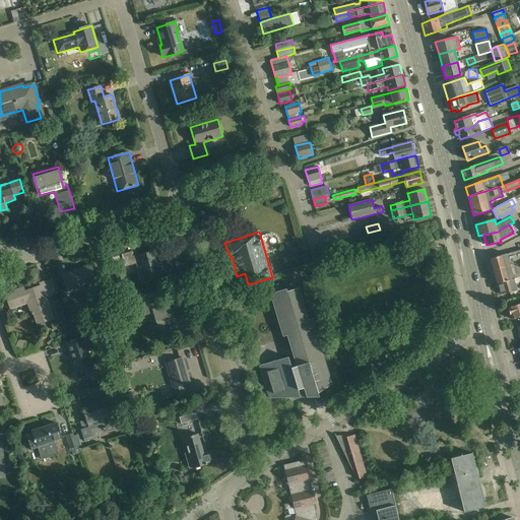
[(147,278),(154,276),(165,274),(157,250),(147,253),(147,252),(134,255),(133,251),(122,254),(125,267),(143,262),(147,278)]
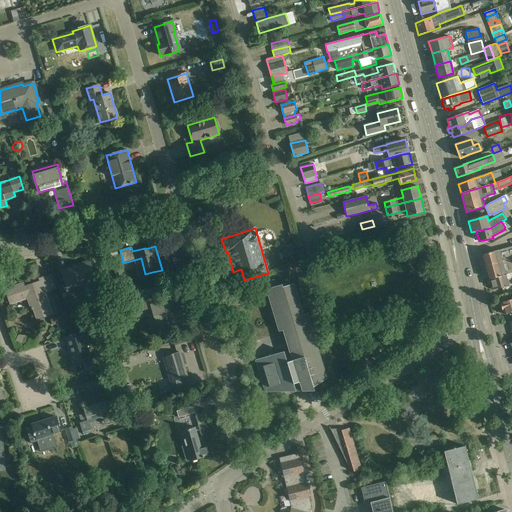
[(511,246),(483,254),(489,279),(510,273),(511,272),(511,246)]
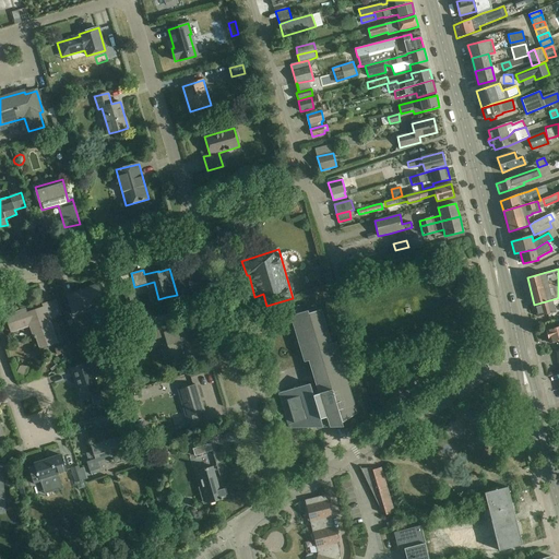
[(69,298),(68,295),(67,295),(73,314),(104,304),(97,285),(85,288),(86,292),(69,298)]
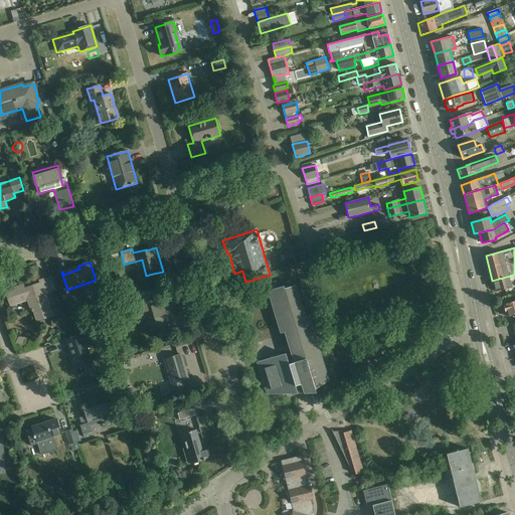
[(125,273),(122,265),(116,267),(119,274),(125,273)]
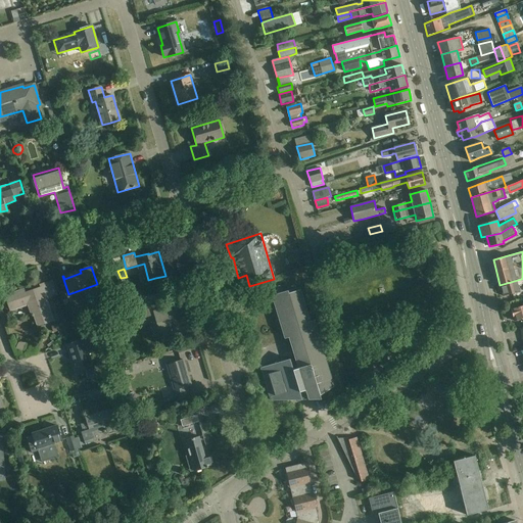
[(522,278),(521,279),(500,285),(501,285),(497,286),(498,291),(502,290),(503,296),(520,291),(518,285),(522,283),(522,278)]
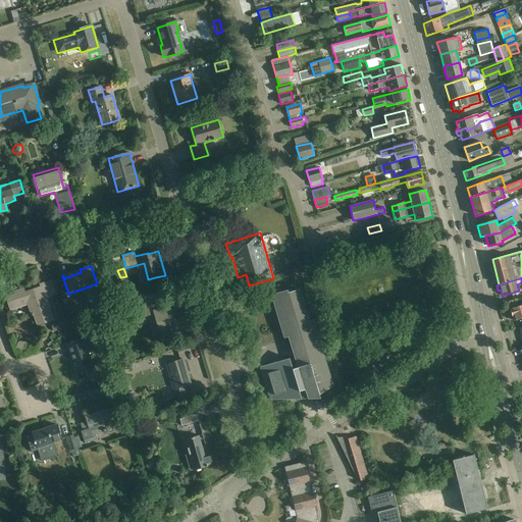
[(38,325),(47,322),(53,320),(46,298),(56,295),(52,280),(40,284),(41,288),(19,295),(18,291),(6,295),(11,310),(29,304),(33,316),(35,315),(38,325)]
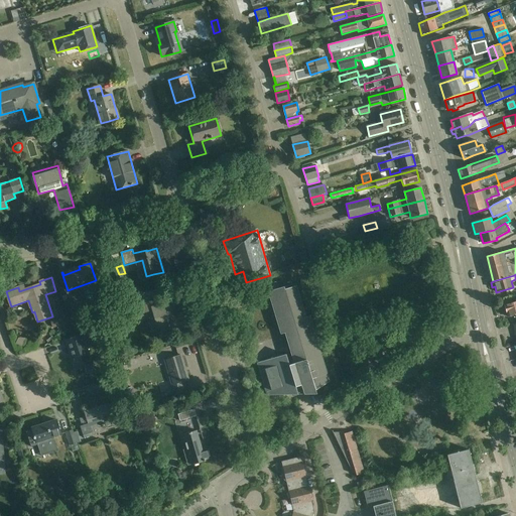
[(315,390),(318,388),(330,382),(310,320),(304,321),(303,318),(305,317),(296,286),(281,290),(280,288),(278,288),(276,282),(267,285),(281,334),(285,333),(294,363),(289,365),(285,354),(258,363),(267,395),(316,394),(315,390)]
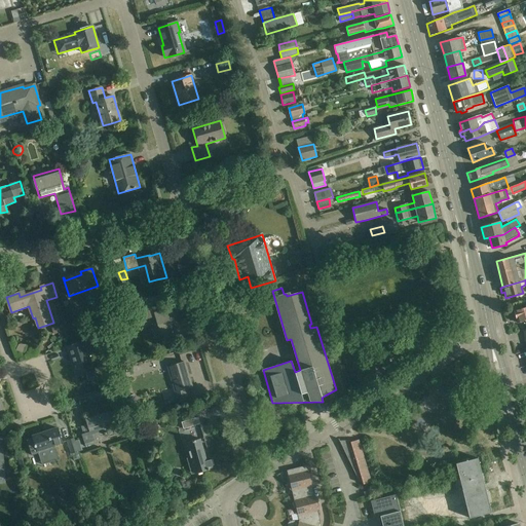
[(158,311),(157,306),(142,310),(145,318),(154,315),(162,343),(175,339),(170,322),(174,321),(172,314),(174,313),(172,307),(158,311)]
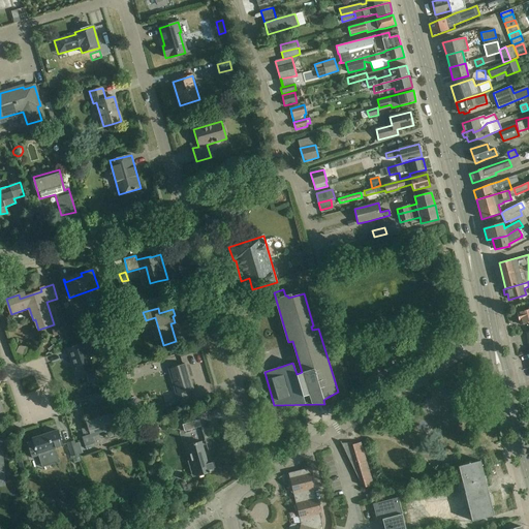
[(528,309),(517,313),(518,314),(516,315),(517,319),(519,320),(521,324),(528,322),(528,323),(528,309)]
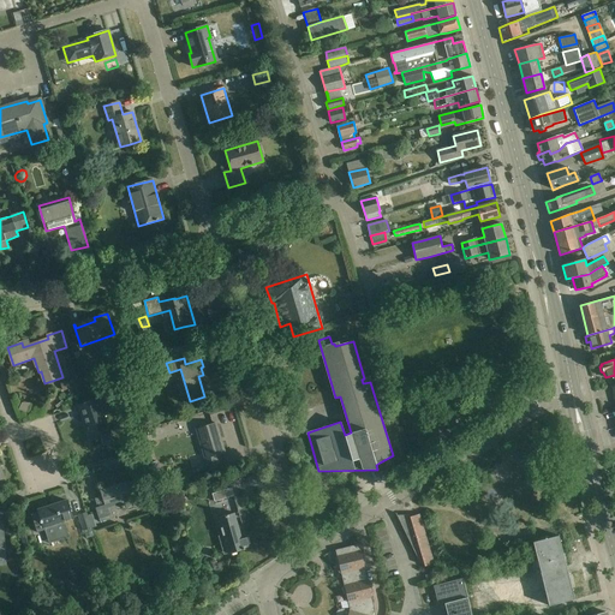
[(123,376),(117,384),(124,389),(130,381),(123,376)]
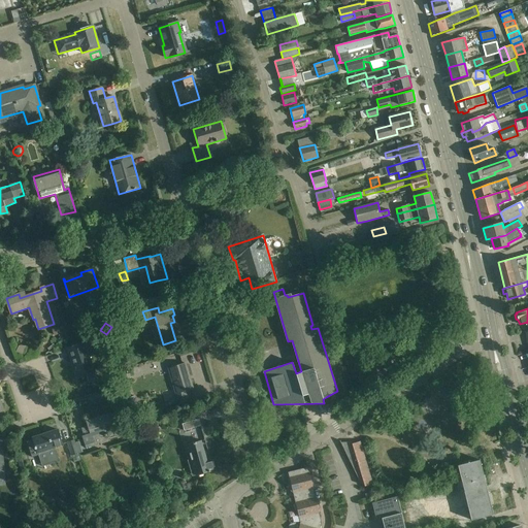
[(61,333),(58,326),(52,328),(54,335),(61,333)]
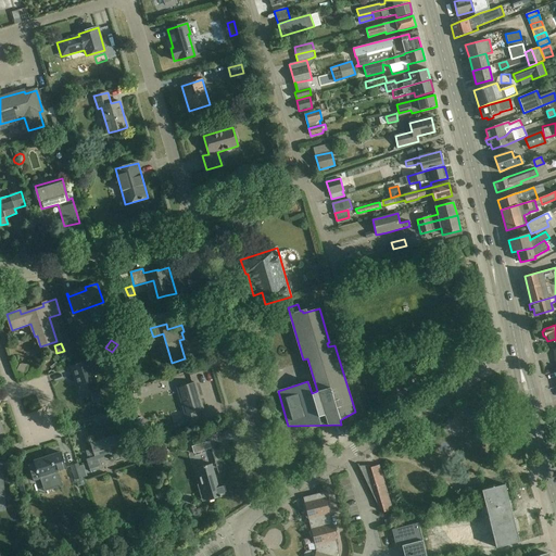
[(81,364),(72,367),(81,397),(91,394),(95,401),(102,399),(99,392),(93,374),(109,368),(104,356),(89,361),(81,364)]
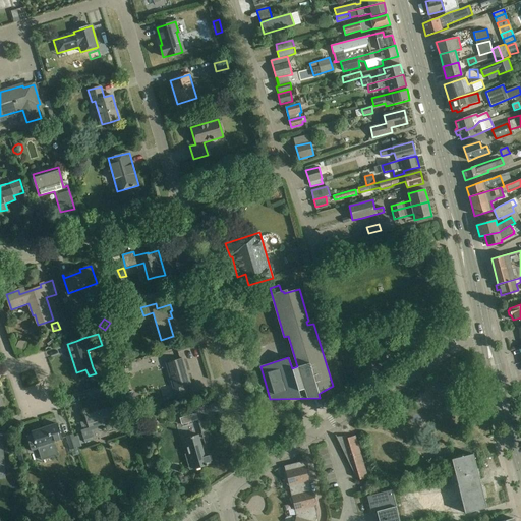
[(177,399),(178,398),(188,395),(185,385),(190,383),(183,358),(167,363),(177,399)]
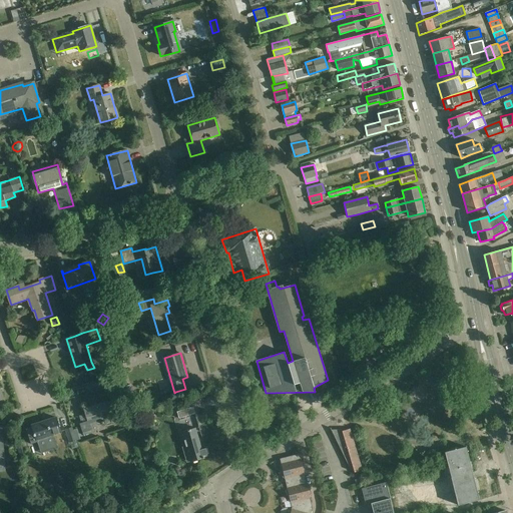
[(119,387),(115,375),(107,377),(111,389),(119,387)]
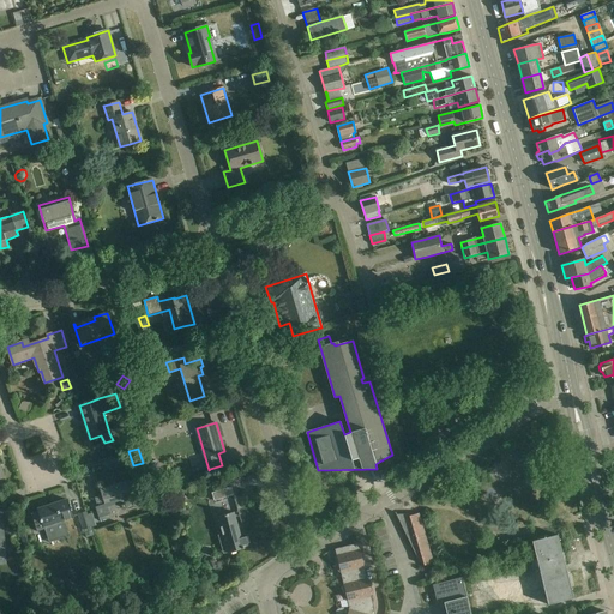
[(192,470),(205,465),(203,458),(190,462),(192,470)]
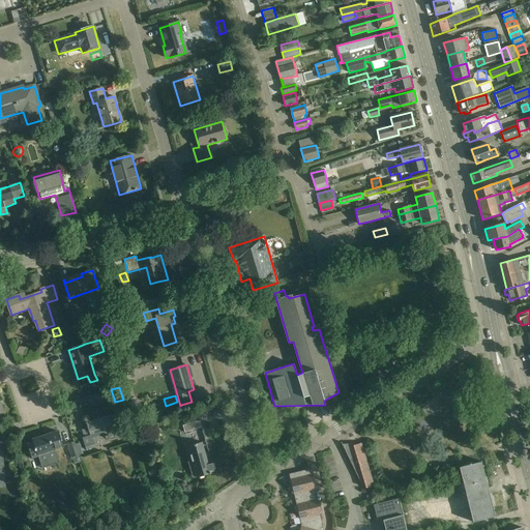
[(135,398),(126,400),(131,418),(140,415),(135,398)]
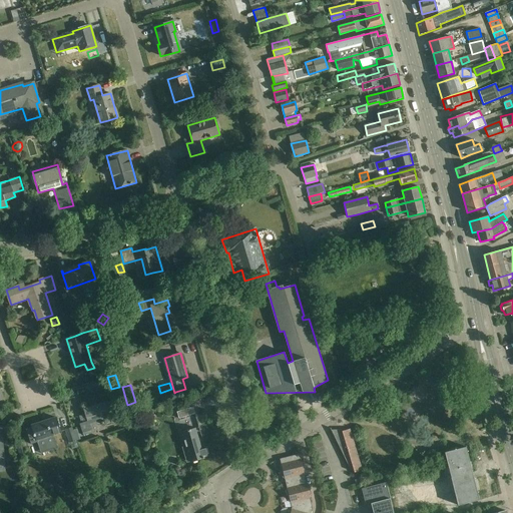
[(79,424),(83,433),(83,435),(98,430),(96,425),(106,422),(103,412),(111,410),(108,401),(83,409),(87,421),(79,424)]
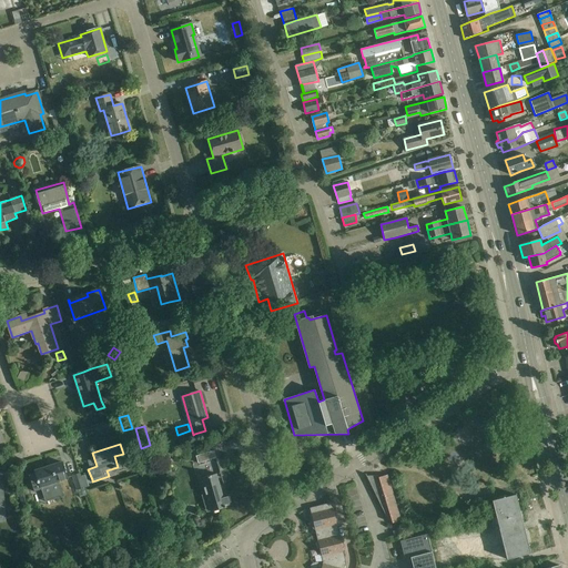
[(199,463),(205,462),(216,458),(214,450),(196,456),(199,463)]
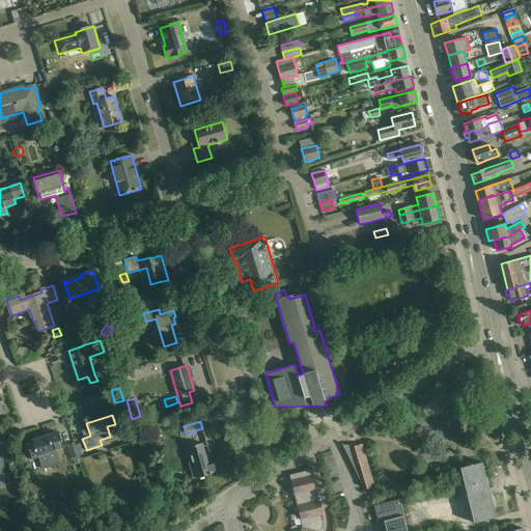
[(60,464),(56,450),(63,447),(58,432),(32,441),(33,443),(27,444),(30,453),(32,459),(38,457),(43,470),(60,464)]
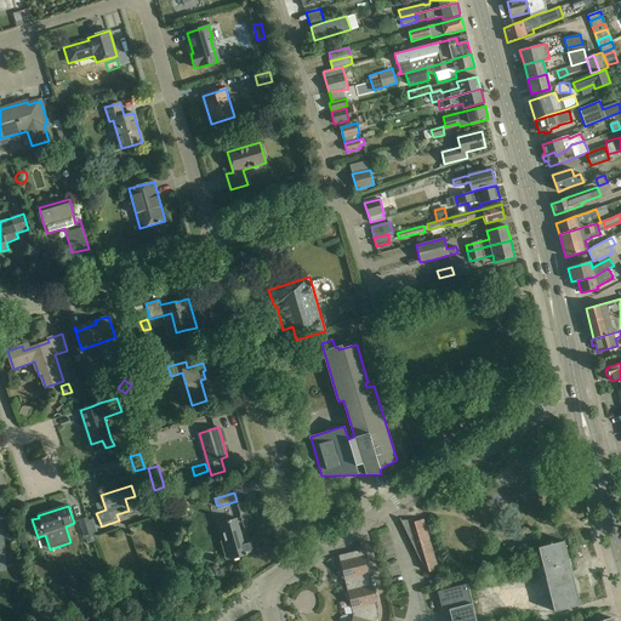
[(85,536),(86,536),(87,541),(93,540),(92,534),(93,534),(87,517),(80,519),(85,536)]
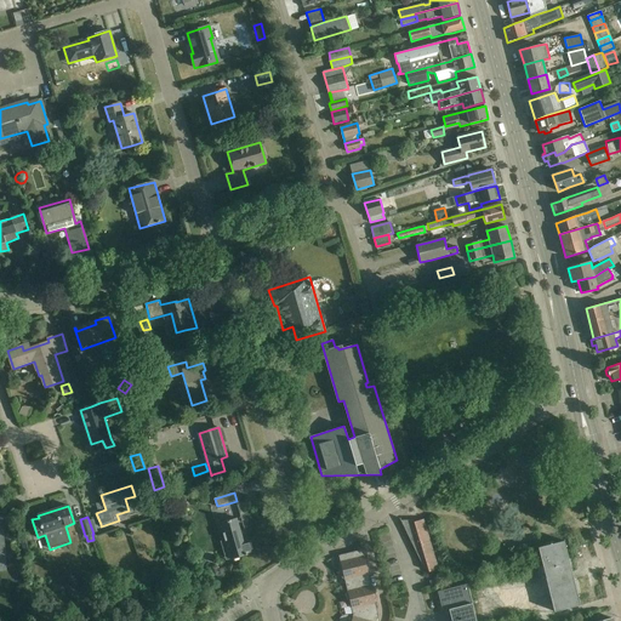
[(220,523),(227,548),(231,559),(248,554),(246,552),(251,551),(249,542),(244,545),(237,518),(220,523)]
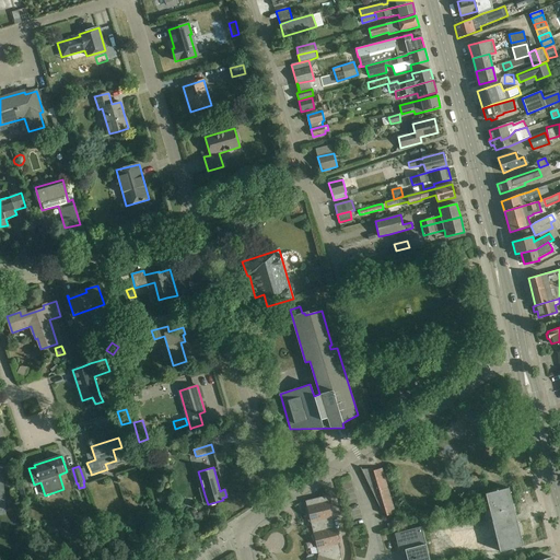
[(361,467),(360,467),(383,513),(385,511),(387,515),(396,513),(382,468),(374,470),(373,469),(362,469),(361,467)]
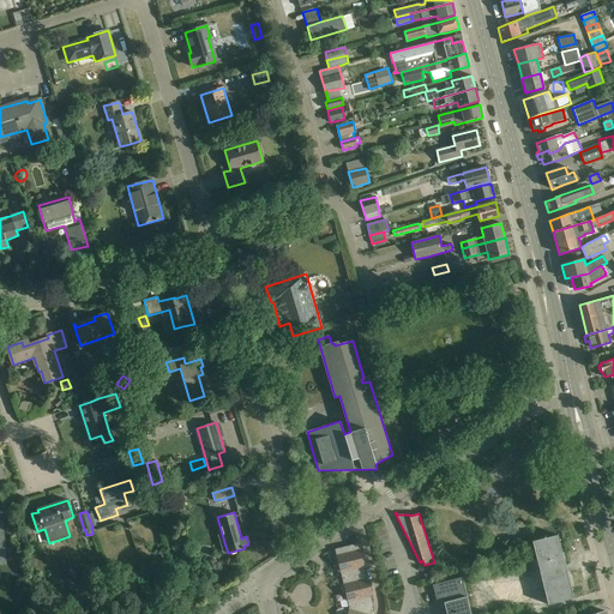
[(558,535),(533,541),(537,561),(541,578),(548,605),(573,599),(558,535)]
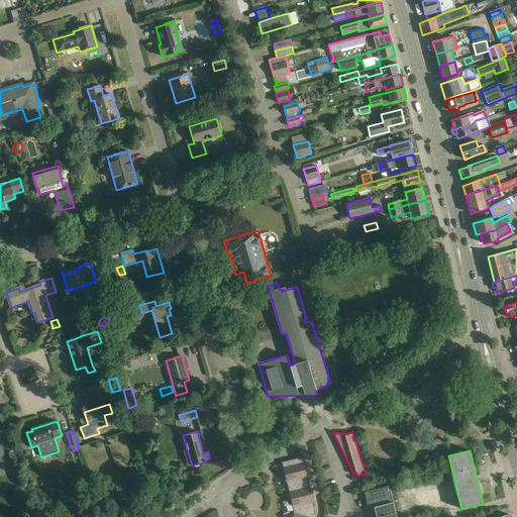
[(284,476),(306,470),(306,467),(303,466),(302,457),(282,462),(283,468),(282,470),(284,476)]
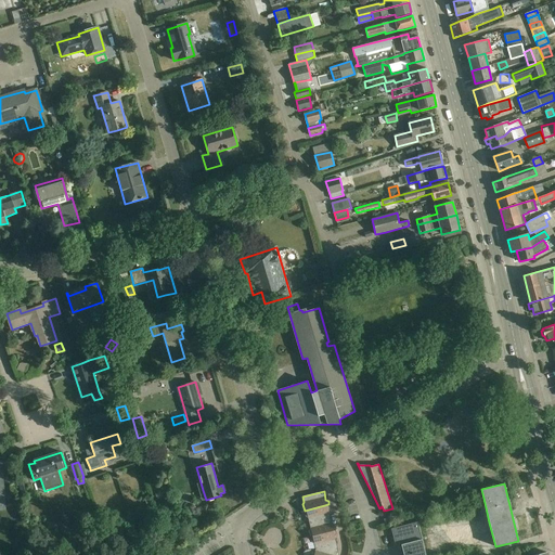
[(309,523),(331,518),(328,510),(330,507),(328,504),(305,511),(306,516),(308,518),(309,523)]
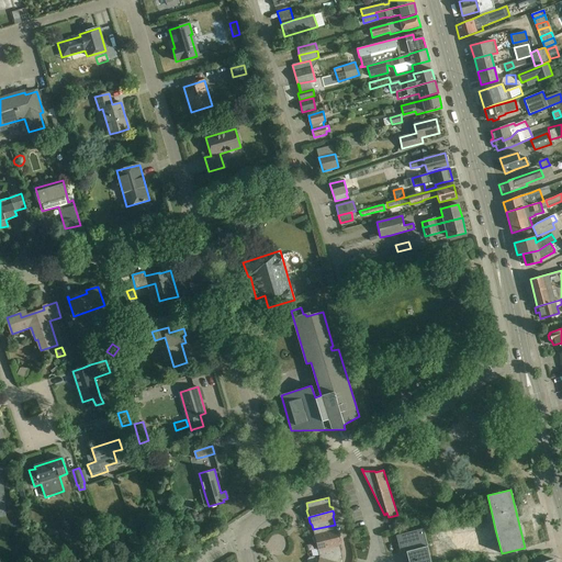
[(315,543),(339,537),(339,534),(336,532),(335,525),(313,529),(314,535),(313,537),(315,543)]
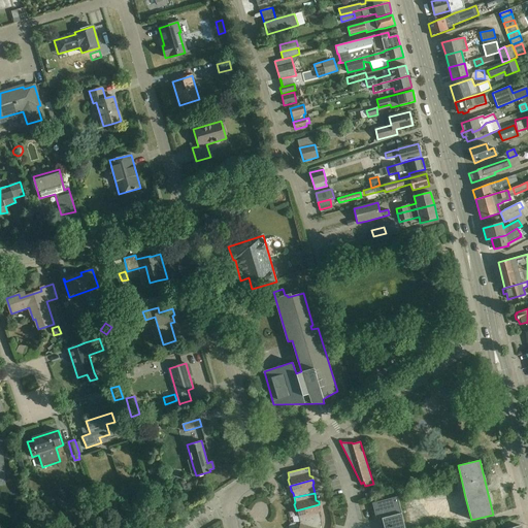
[(383,518),(382,518),(384,527),(404,527),(397,496),(372,503),(375,517),(382,515),(383,518)]
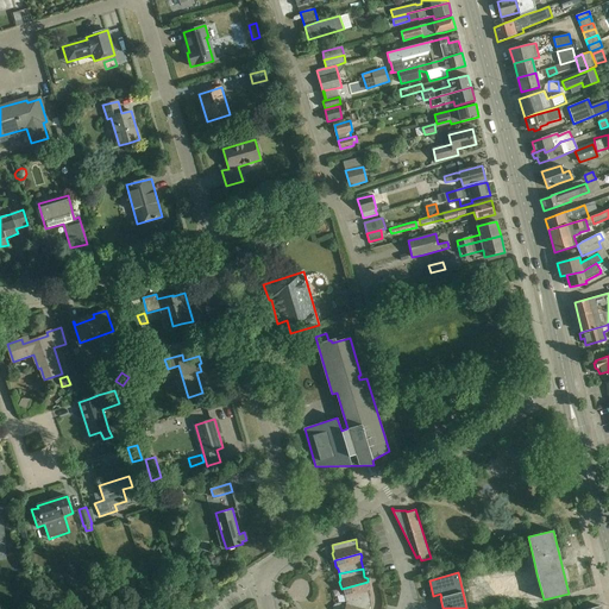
[(368,582),(341,589),(343,595),(345,597),(346,600),(371,603),(368,589),(369,585),(368,582)]
